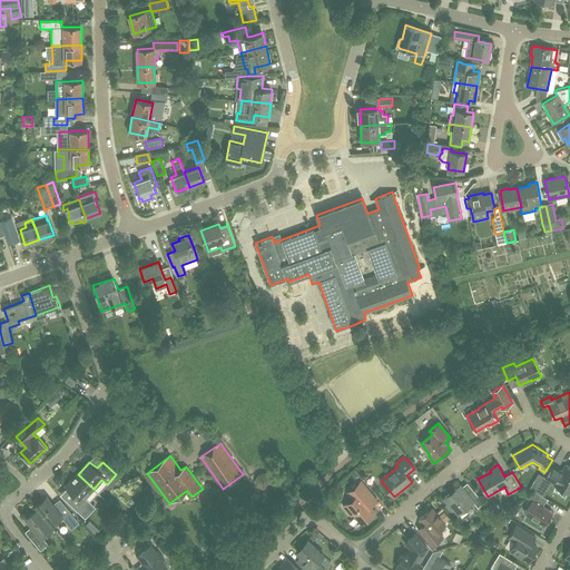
[(569,493),(569,492),(569,468),(566,465),(562,471),(553,467),(547,478),(556,483),(554,484),(569,493)]
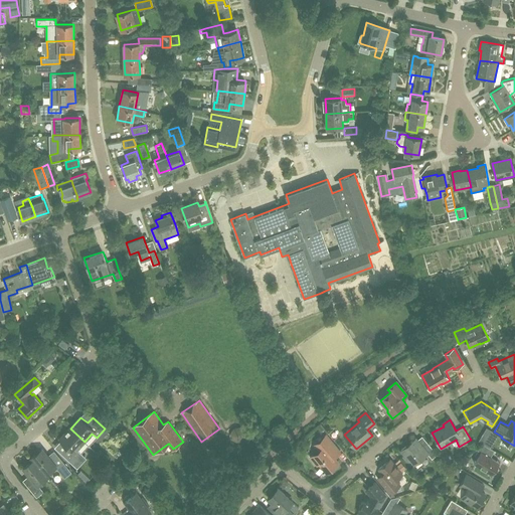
[(59,449),(63,453),(63,454),(77,467),(87,457),(77,449),(84,442),(70,428),(60,440),(64,444),(59,449)]
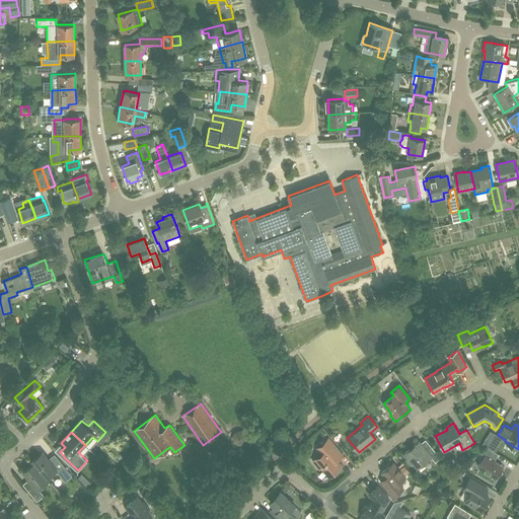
[(336,460),(343,455),(328,438),(316,448),(320,453),(312,461),(319,469),(321,467),(328,476),(341,466),(336,460)]
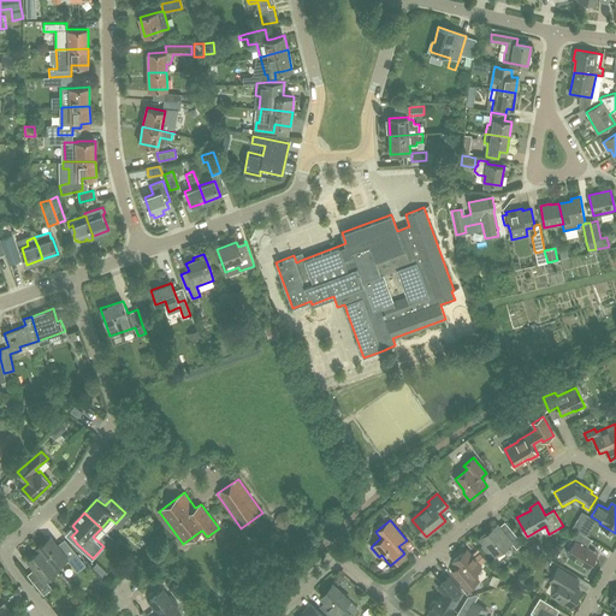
[(516,549),(523,544),(511,529),(505,534),(497,525),(480,539),(484,544),(483,545),(493,557),(511,543),(516,549)]
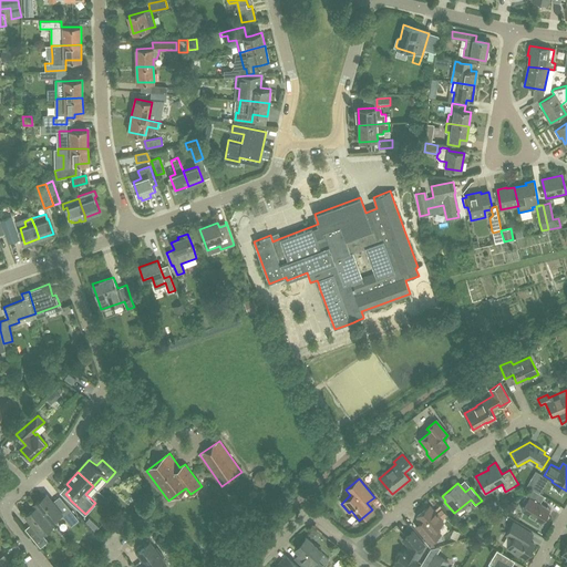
[(542,523),(549,509),(539,504),(538,501),(542,495),(532,490),(525,495),(526,496),(523,502),(524,506),(522,511),(542,523)]
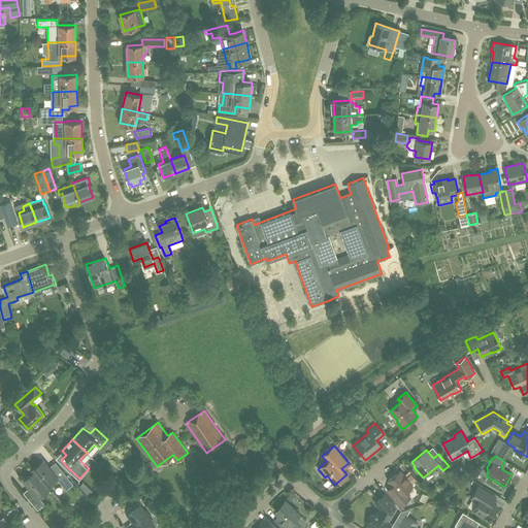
[(61,468),(55,473),(43,461),(33,469),(35,472),(47,487),(58,479),(63,486),(70,480),(61,468)]
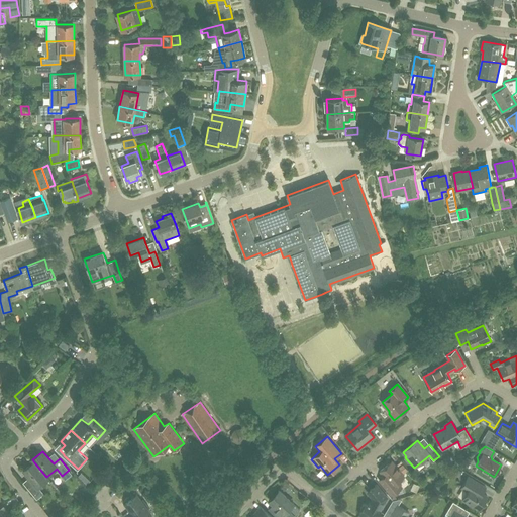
[(397,482),(403,477),(391,461),(380,471),(384,475),(379,480),(391,495),(401,487),(397,482)]
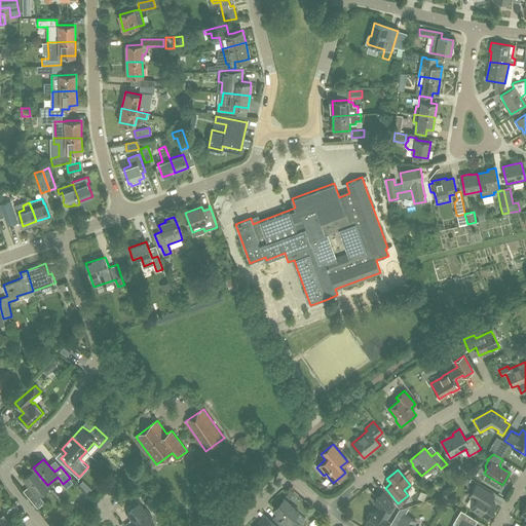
[(36,491),(29,497),(38,509),(45,502),(39,495),(49,487),(47,485),(35,471),(25,479),(36,491)]
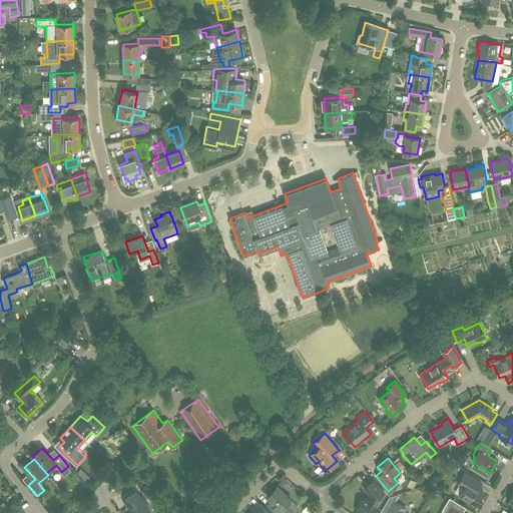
[(90,477),(81,469),(77,473),(86,481),(90,477)]
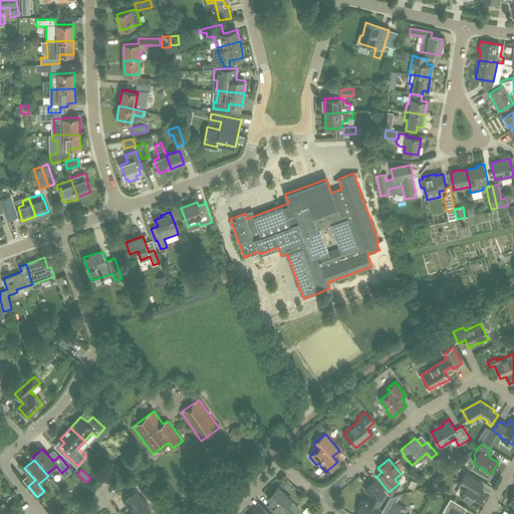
[(477,505),(484,493),(479,490),(483,485),(465,474),(459,485),(464,488),(459,497),(466,501),(467,500),(477,505)]
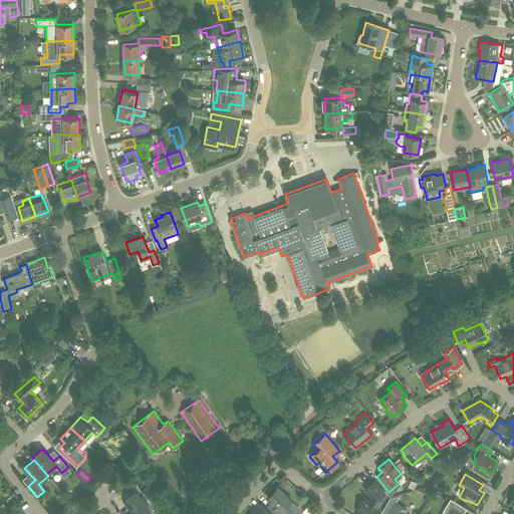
[(377,505),(383,494),(372,482),(364,489),(369,495),(366,499),(364,498),(356,511),(360,513),(373,513),(378,506),(377,505)]
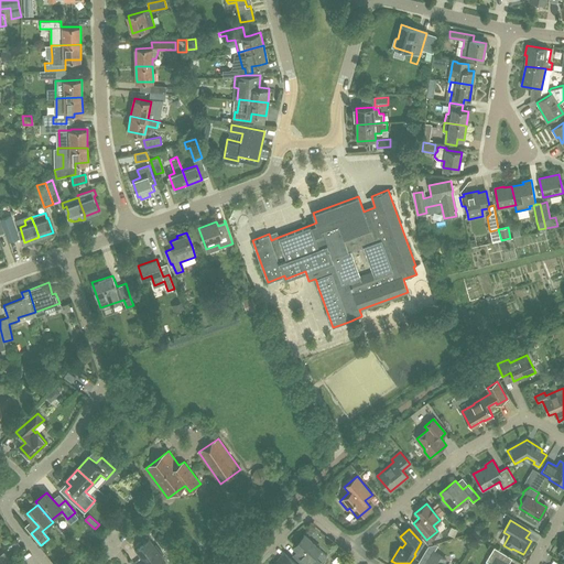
[(320,560),(324,554),(303,534),(293,544),(305,556),(300,562),(302,563),(317,563),(320,562),(321,561),(320,560)]
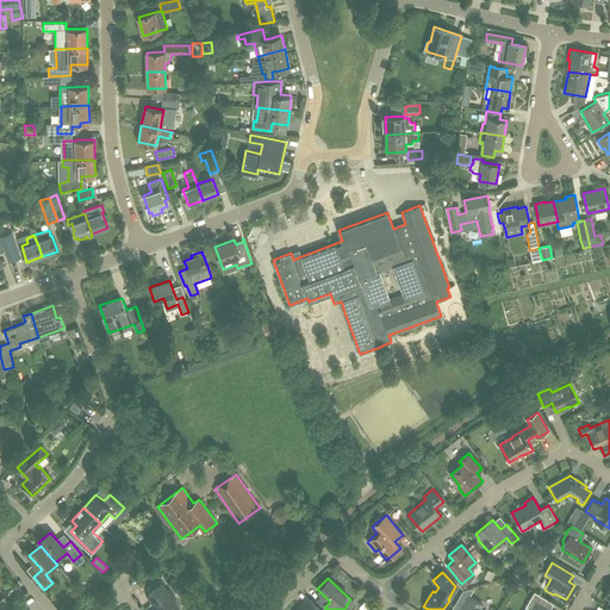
[(175,609),(175,608),(178,605),(162,584),(160,586),(159,585),(155,587),(155,590),(149,595),(154,602),(150,604),(150,605),(144,609),(175,609)]
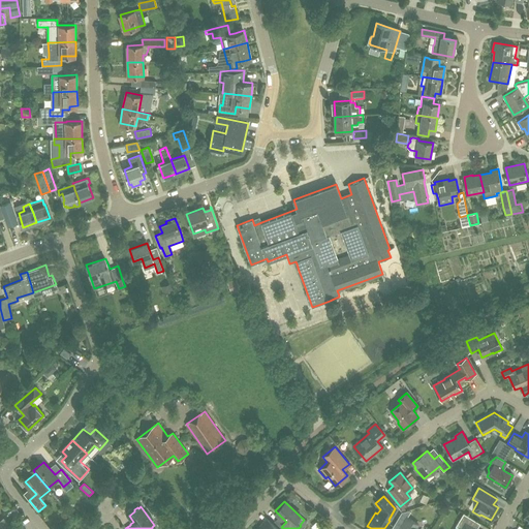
[(414,528),(417,524),(406,518),(410,511),(408,510),(401,512),(391,528),(392,528),(414,528)]
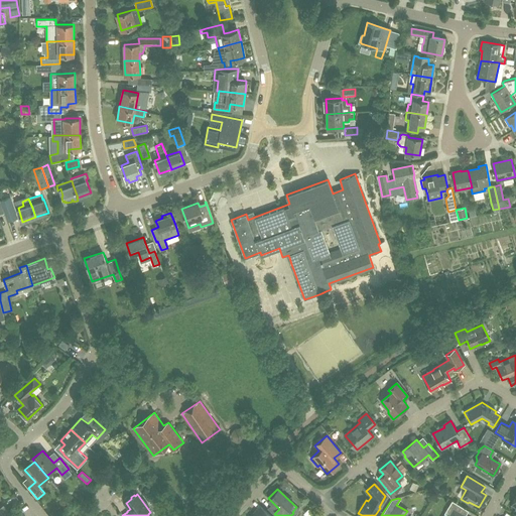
[(444,513),(442,515),(465,515),(469,511),(452,501),(444,513)]
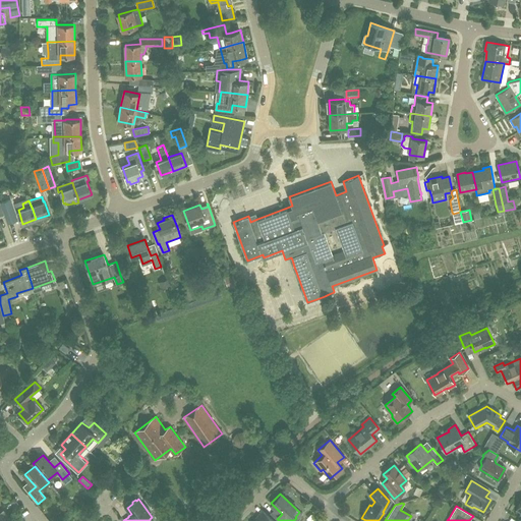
[(273,520),(262,511),(256,517),(257,518),(254,520),(273,520)]
